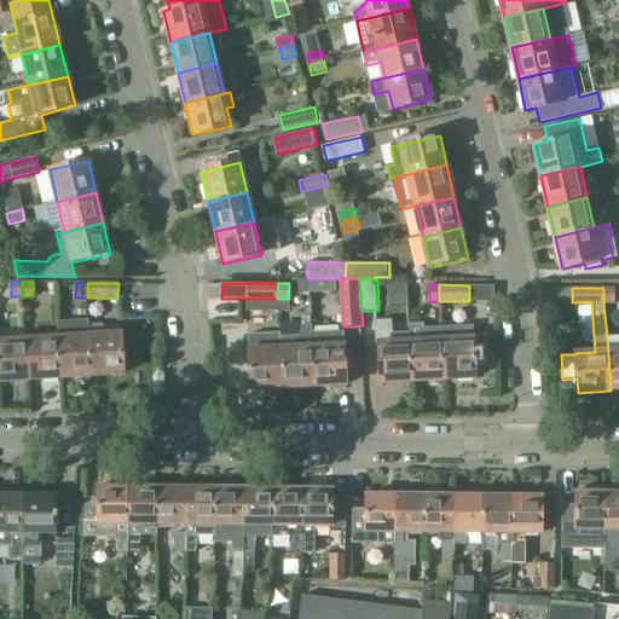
[(603,304),(614,304),(614,288),(603,288),(603,304)]
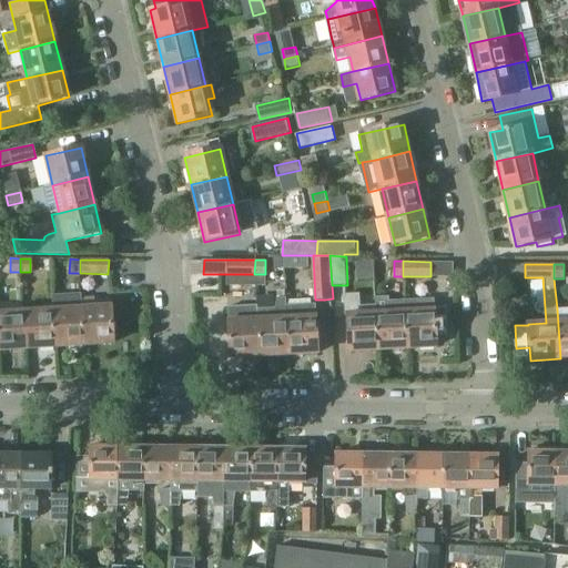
[(347,298),(345,298),(346,314),(347,313),(350,351),(378,348),(376,304),(359,305),(358,293),(347,294),(347,298)]
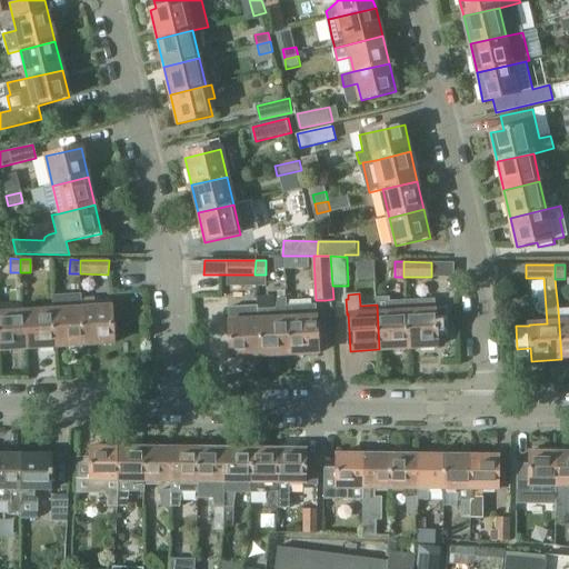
[(378,305),(377,305),(379,349),(408,348),(406,311),(406,303),(406,296),(391,297),(378,298),(378,305)]
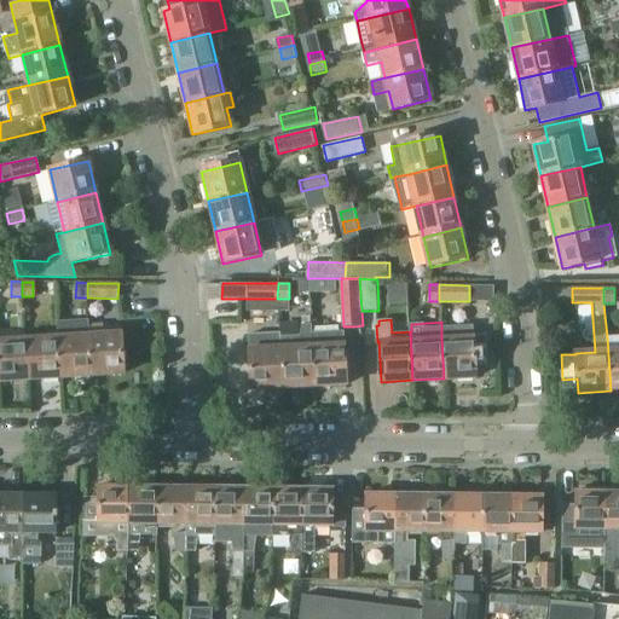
[(283,386),(316,383),(313,333),(312,324),(304,325),(300,335),(279,336),(283,386)]
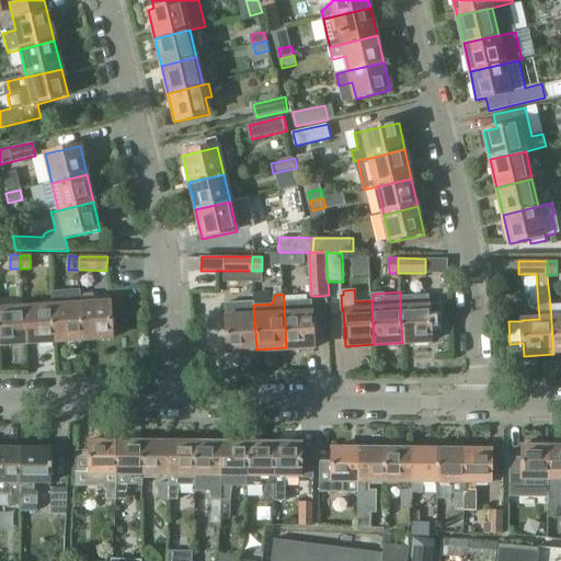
[(24,307),(23,296),(0,297),(0,345),(27,344),(25,307),(24,307)]
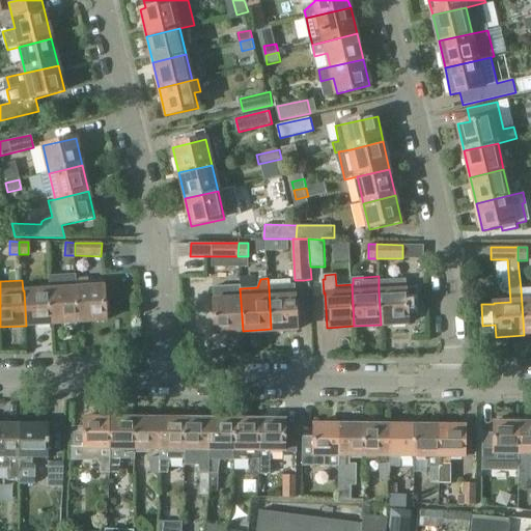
[(88,283),(88,280),(77,280),(78,287),(80,322),(107,320),(105,282),(88,283)]
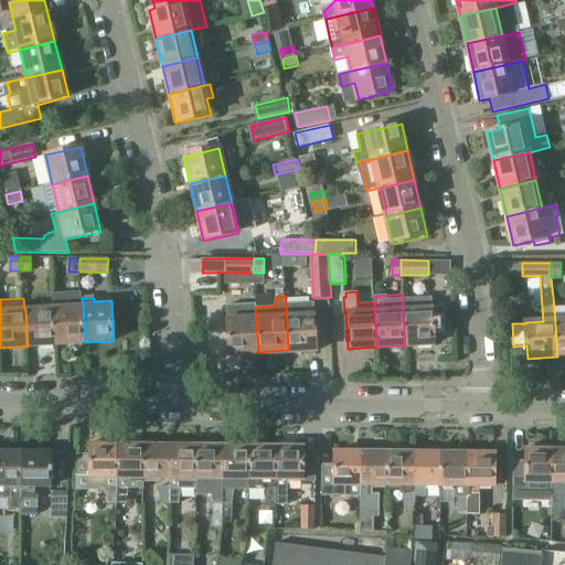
[(433,300),(403,301),(403,309),(405,345),(435,344),(433,300)]
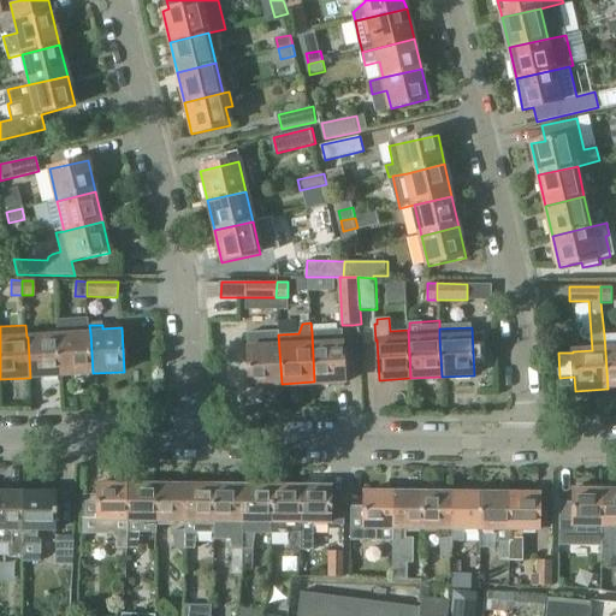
[(314,381),(344,380),(342,330),(312,331),(314,381)]
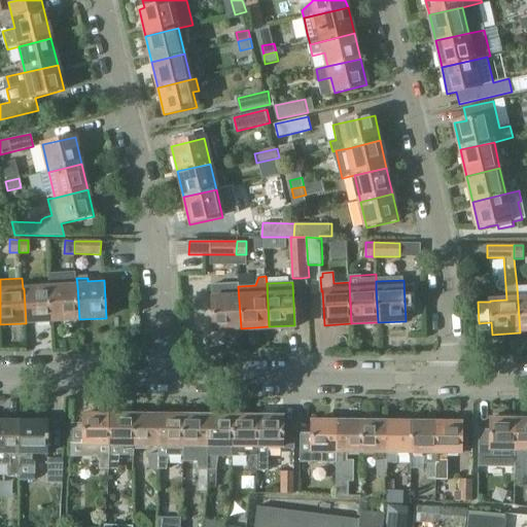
[(213,329),(241,328),(238,286),(238,283),(211,285),(212,296),(213,329)]
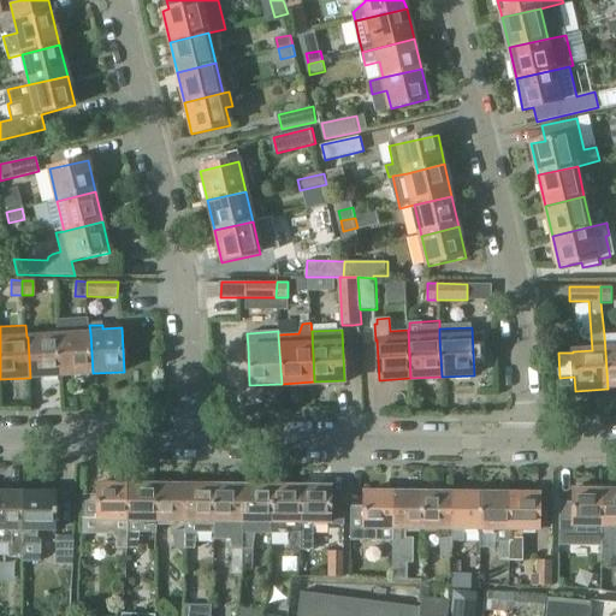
[(60,375),(93,373),(90,333),(58,336),(60,375)]
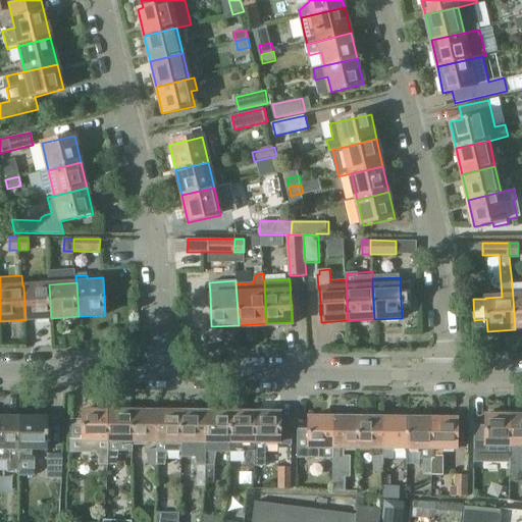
[(515,329),(521,328),(521,282),(512,283),(515,329)]
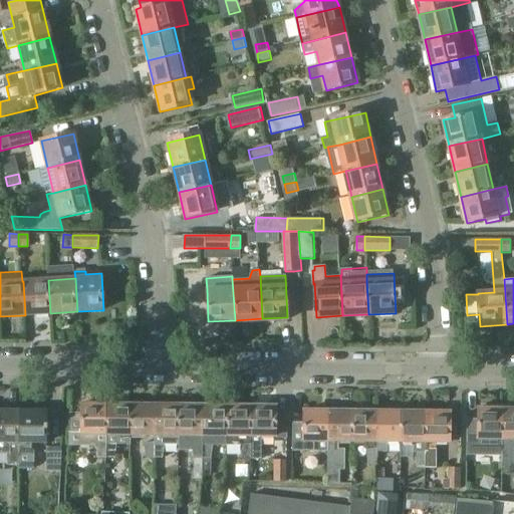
[(25,315),(50,313),(48,280),(23,281),(25,315)]
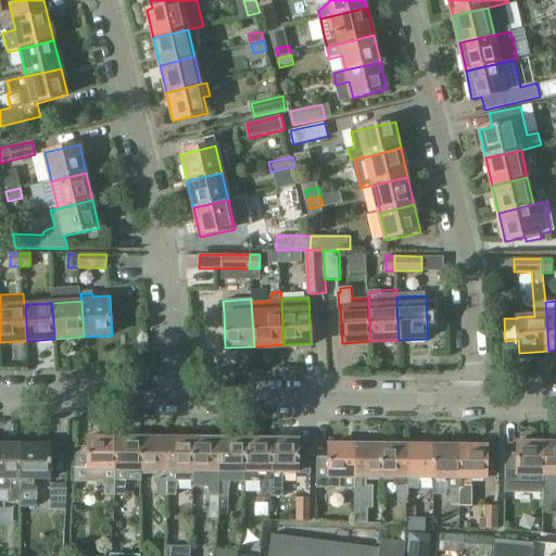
[(135,363),(135,350),(125,350),(125,363),(135,363)]
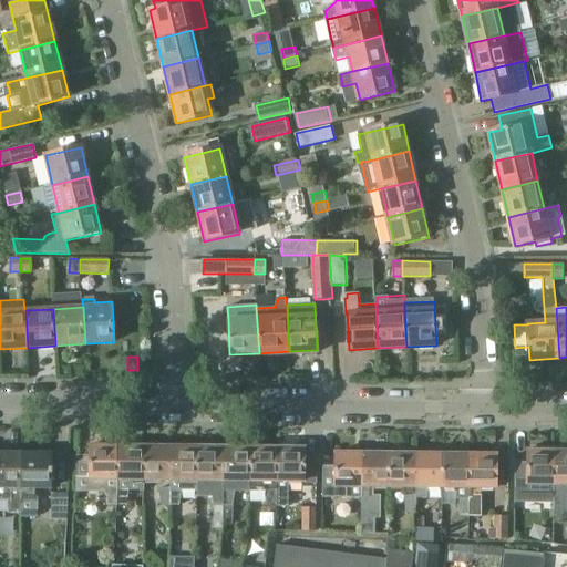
[(526,451),(526,485),(543,485),(543,496),(546,521),(554,521),(554,518),(555,451),(540,451),(538,446),(529,446),(527,451),(526,451)]
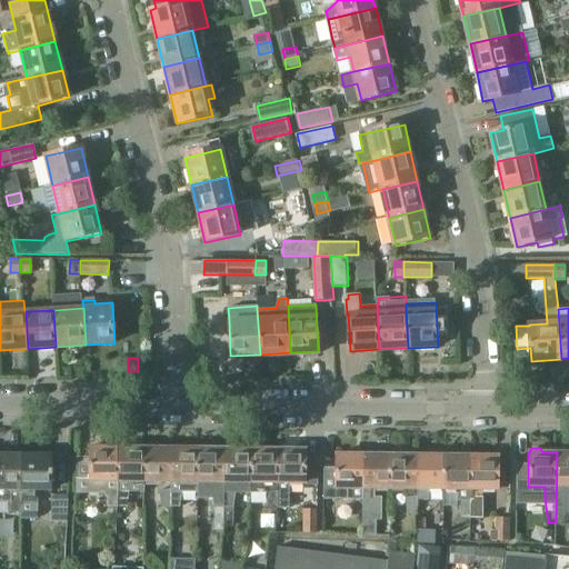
[(116,508),(116,449),(89,449),(89,463),(78,463),(77,495),(105,495),(107,508),(116,508)]
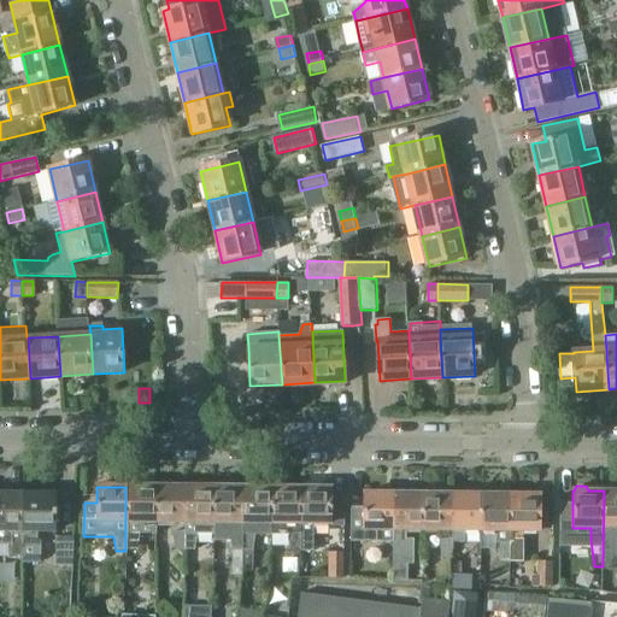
[(154,535),(154,524),(154,487),(125,487),(125,551),(135,551),(140,535),(154,535)]
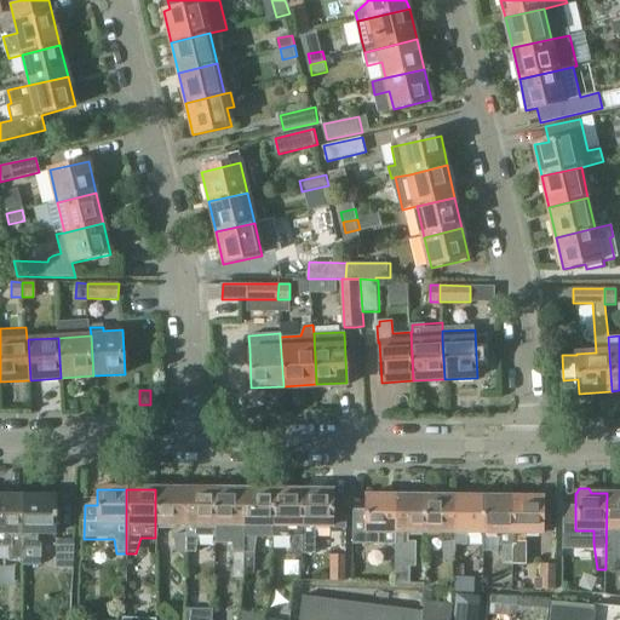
[(184,527),(184,489),(155,489),(155,527),(184,527)]
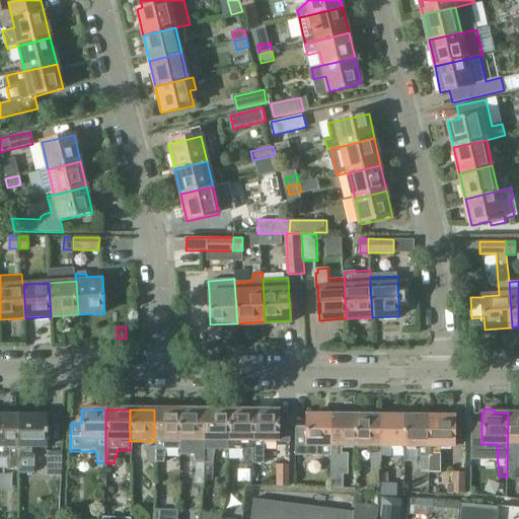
[(162,463),(164,450),(178,449),(178,441),(178,410),(154,410),(154,441),(154,448),(154,463),(162,463)]
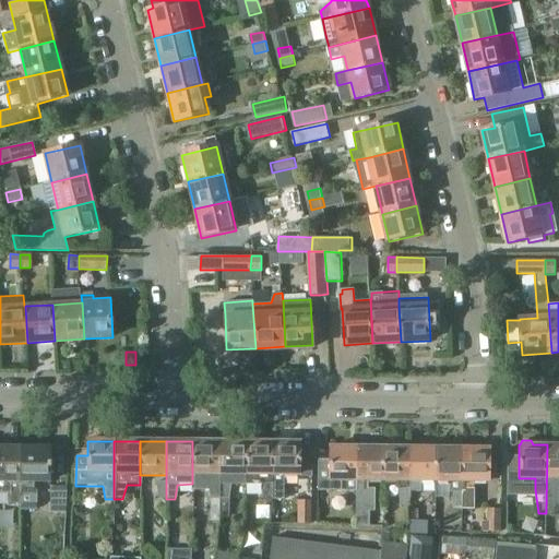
[(218,523),(218,442),(192,441),(192,475),(207,475),(207,484),(210,501),(210,523),(218,523)]
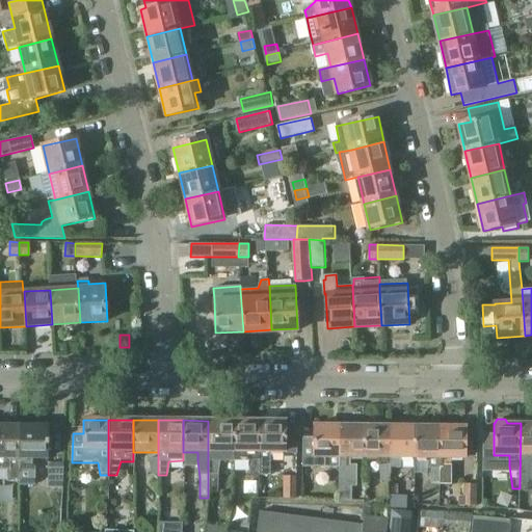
[(217,494),(217,476),(219,461),(233,461),(234,421),(208,421),(208,498),(208,499),(216,499),(216,494),(217,494)]
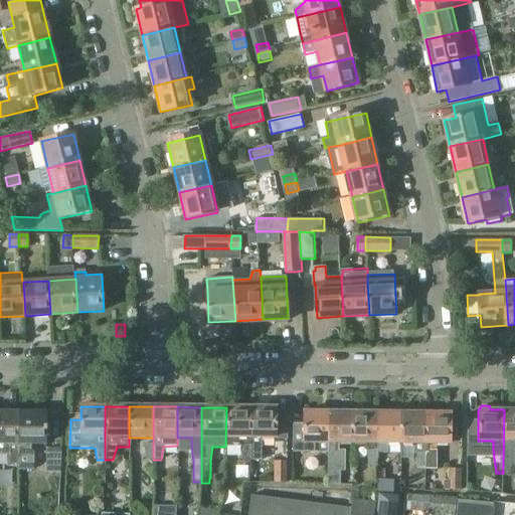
[(250,461),(250,407),(226,407),(225,447),(239,447),(241,461),(250,461)]
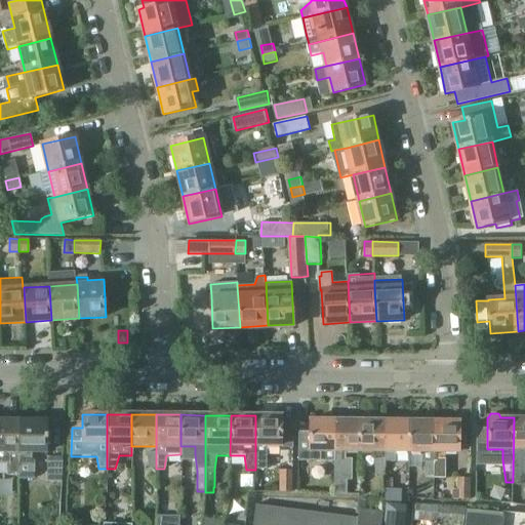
[(255,470),(267,470),(267,453),(266,446),(280,446),(280,415),(255,415),(255,470)]
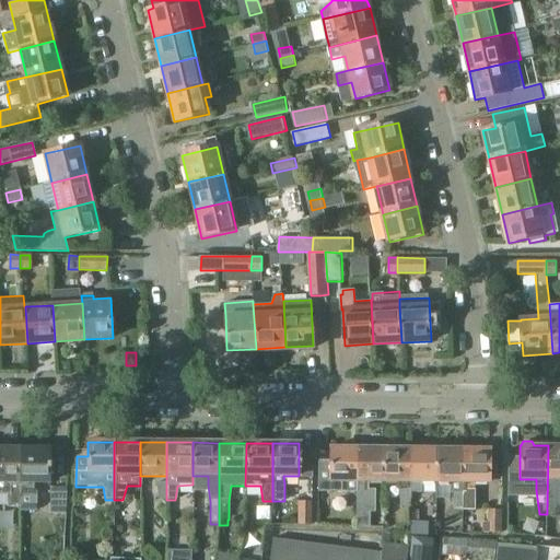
[(384,447),(384,481),(410,481),(410,447),(401,447),(400,443),(388,443),(387,447),(384,447)]
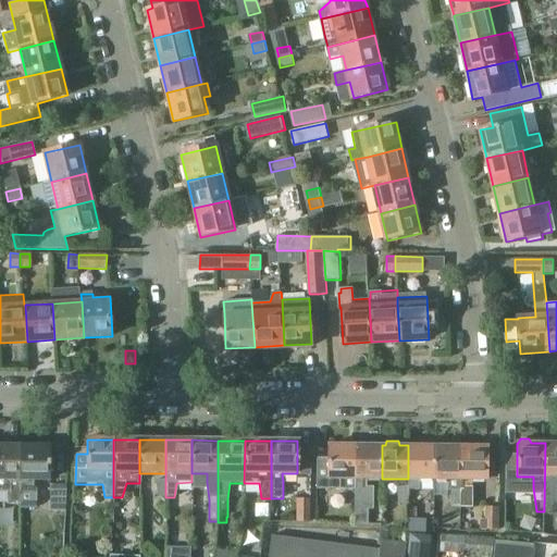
[(556,443),(545,443),(544,509),(556,509),(556,443)]
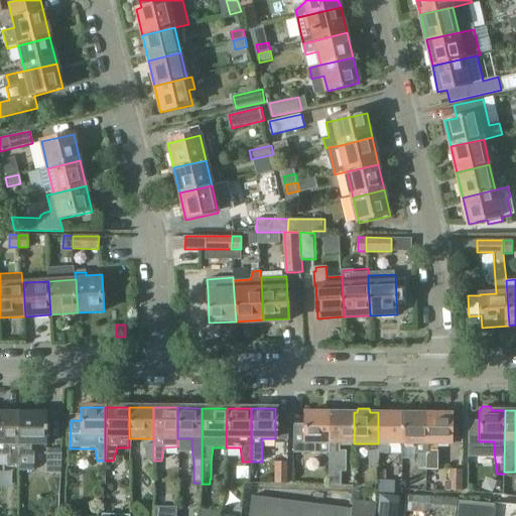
[(294,424),(292,453),(329,454),(329,412),(305,412),(305,424),(294,424)]
